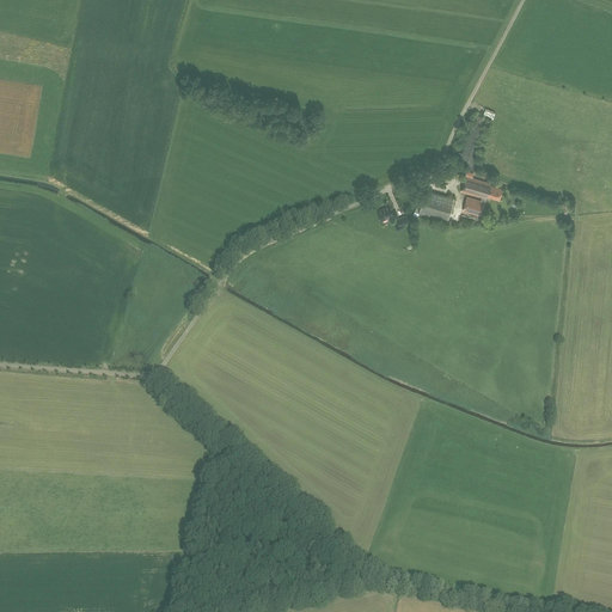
[(490,120),(476,115),(459,164),(473,169),(490,120)]
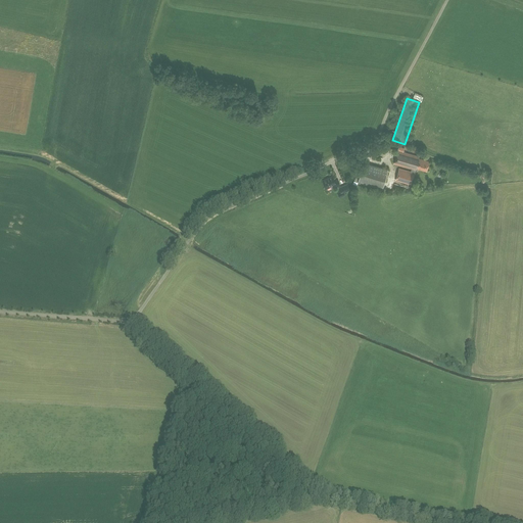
[(405,148),(399,146),(397,150),(398,150),(394,164),(412,170),(411,173),(399,169),(395,180),(411,185),(416,168),(426,171),(429,161),(419,158),(419,157),(403,152),(405,148)]
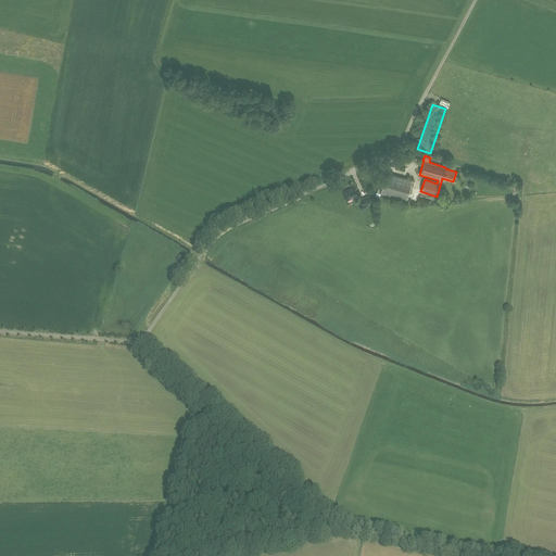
[(387,173),(380,194),(406,202),(413,181),(387,173)]
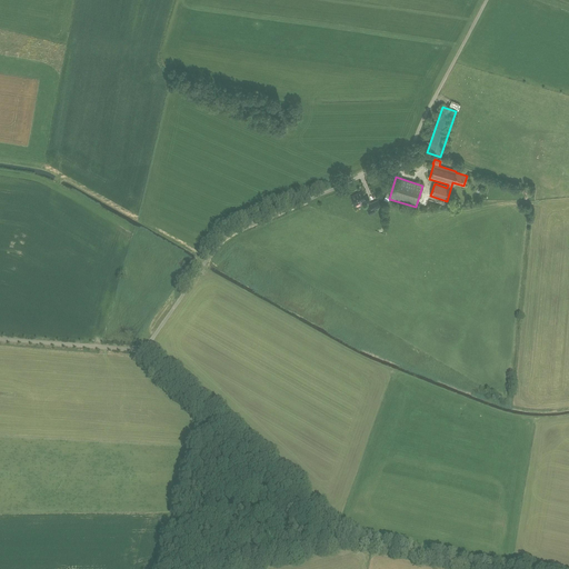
[(363,201),(365,205),(370,202),(368,196),(363,198),(361,192),(351,197),(355,205),(363,201)]
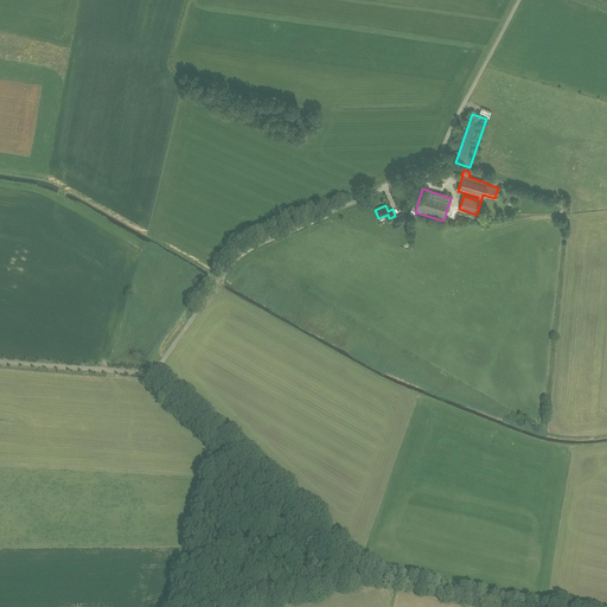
[(398,224),(403,222),(407,221),(403,212),(393,217),(395,222),(391,223),(395,230),(401,228),(398,224)]
